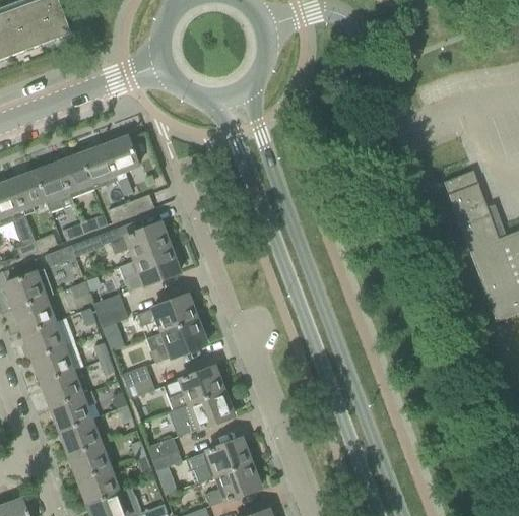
[(0,58),(71,31),(59,0),(31,0),(0,12),(0,58)]
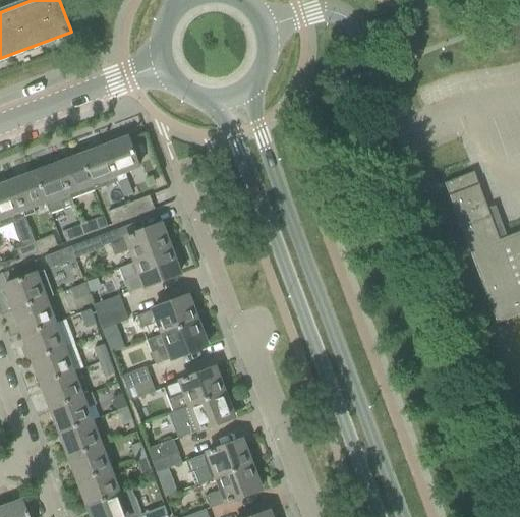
[(125,170),(138,165),(127,134),(104,142),(118,181),(128,177),(125,170)]
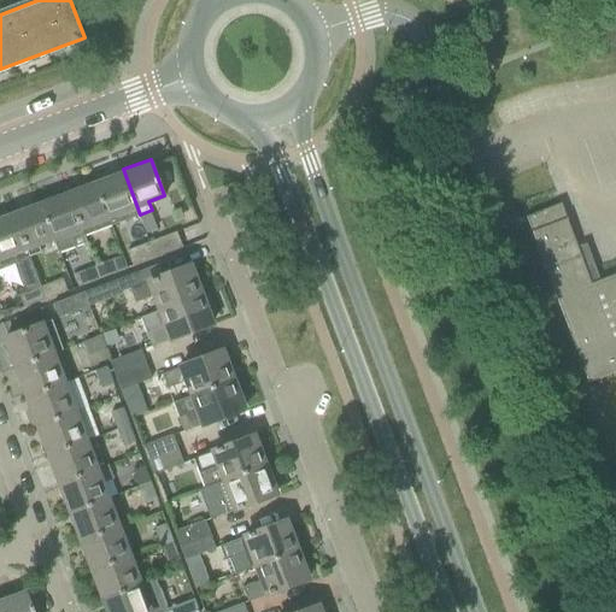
[(112,224),(140,215),(123,169),(95,180),(112,224)]
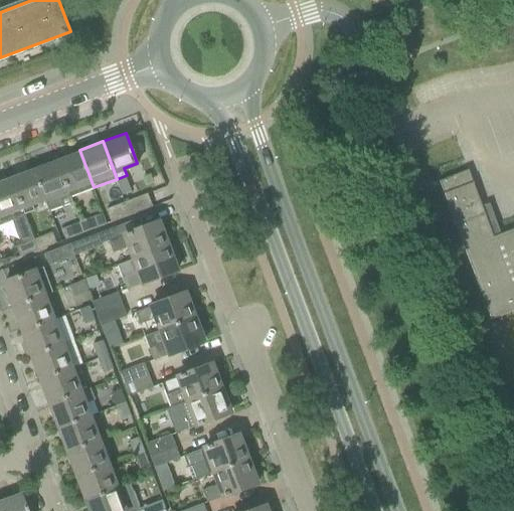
[(71,195),(94,187),(79,150),(57,159),(72,200),(73,200),(71,195)]
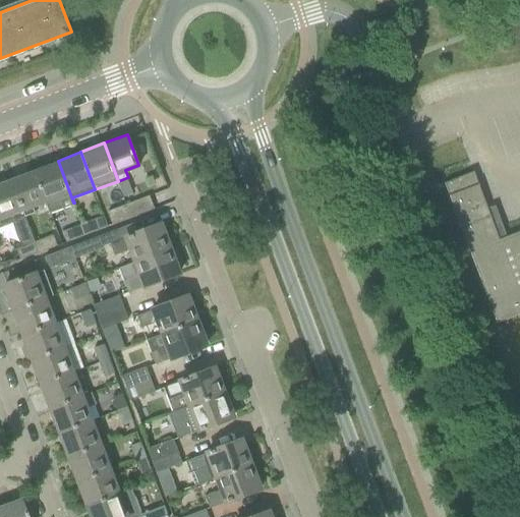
[(50,212),(73,203),(58,161),(35,169),(50,212)]
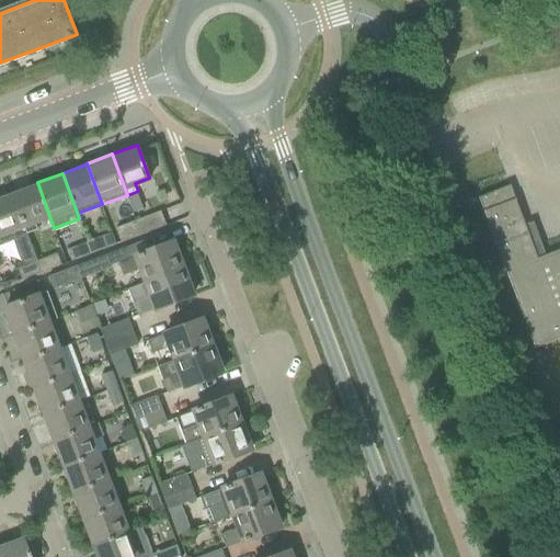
[(53,228),(54,228),(37,182),(12,192),(26,230),(36,226),(35,223),(49,217),(53,228)]
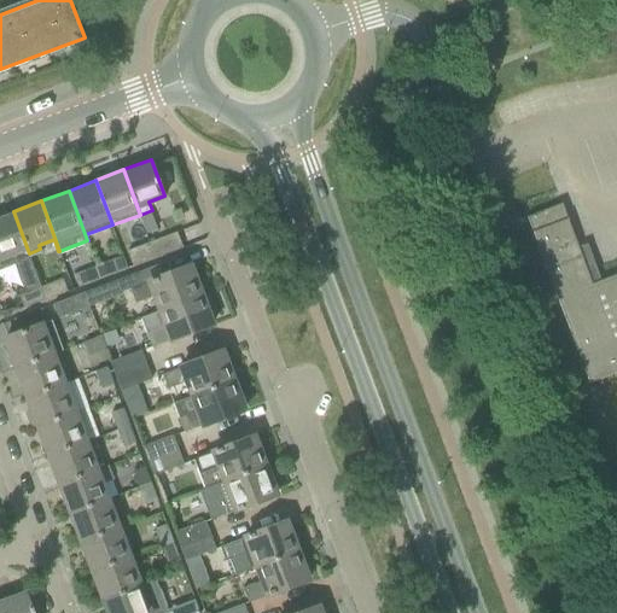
[(587,241),(578,244),(563,200),(528,214),(589,379),(616,368),(616,270),(601,278),(587,241)]
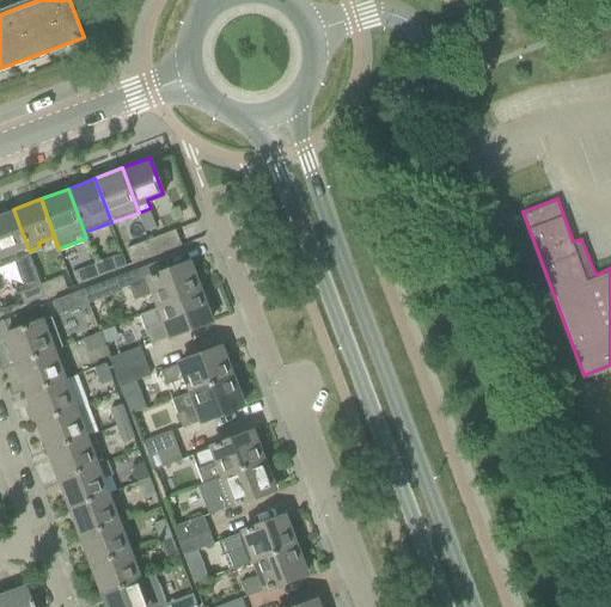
[(29,251),(13,209),(0,213),(0,262),(14,257),(25,287),(18,289),(24,302),(44,295),(41,288),(46,287),(43,282),(41,283),(41,282),(40,282),(29,251)]
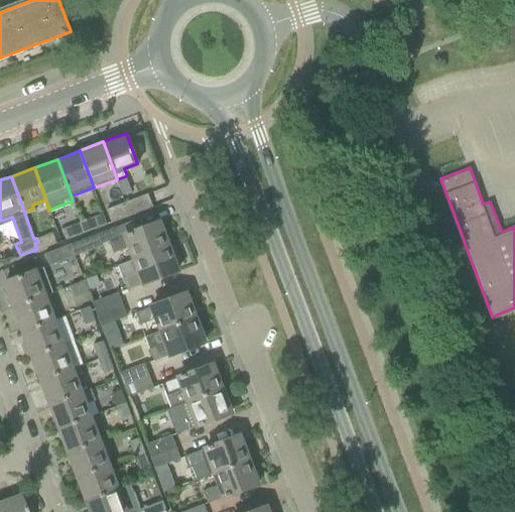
[(124,216),(152,206),(147,192),(122,201),(125,209),(122,210),(124,216)]
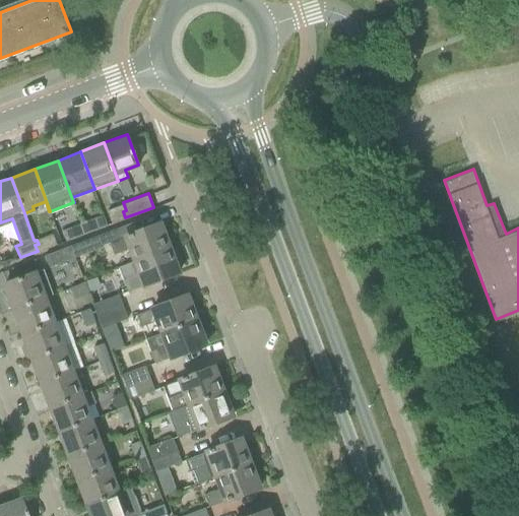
[(123,211),(126,210),(123,202),(109,207),(115,221),(125,217),(123,211)]
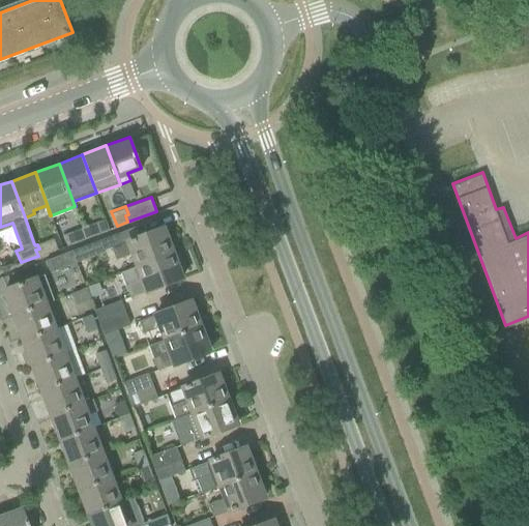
[(85,237),(96,233),(92,223),(83,226),(83,227),(84,227),(85,231),(83,232),(85,237)]
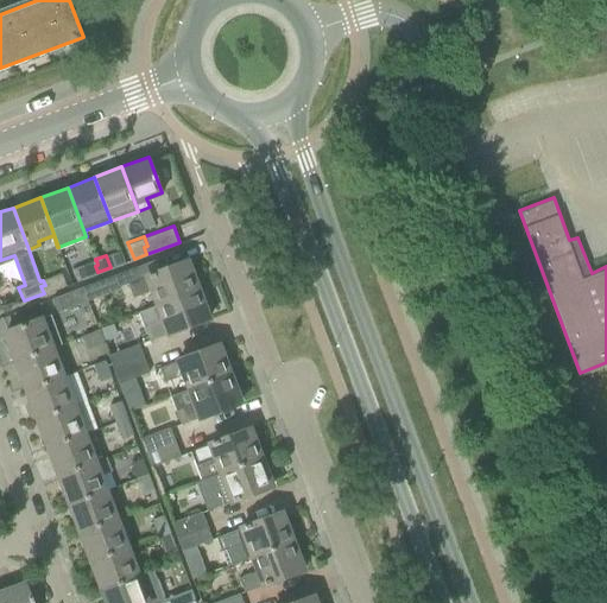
[(96,260),(95,260),(95,259),(73,267),(77,280),(97,272),(95,266),(97,265),(96,260)]
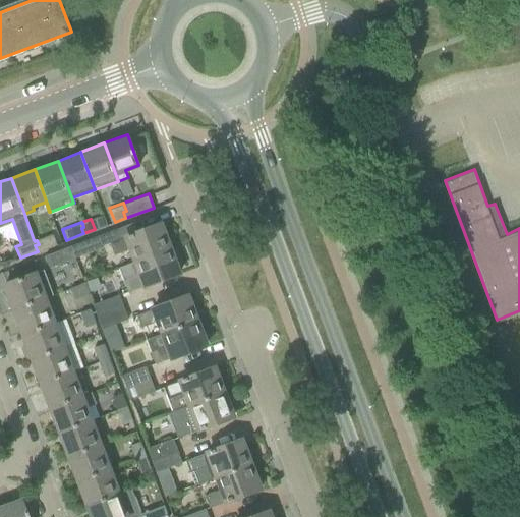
[(119,238),(110,241),(111,242),(115,254),(131,248),(136,261),(170,247),(161,222),(145,228),(126,234),(126,235),(119,238)]
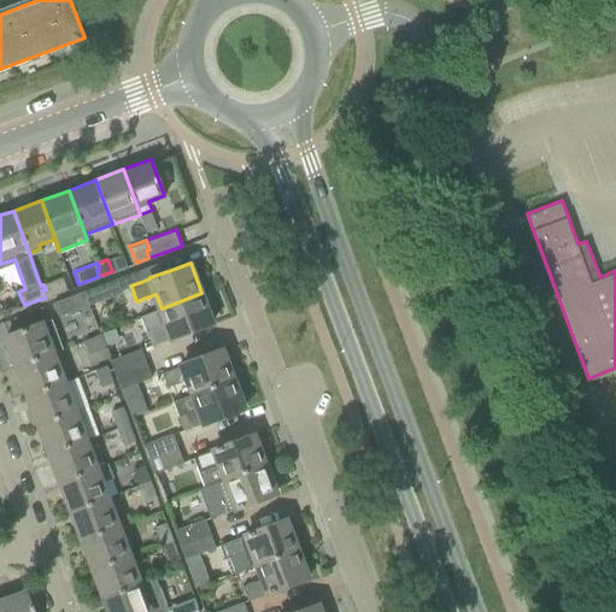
[(45,298),(68,289),(63,276),(41,284),(41,286),(44,284),(46,289),(41,290),(45,298)]
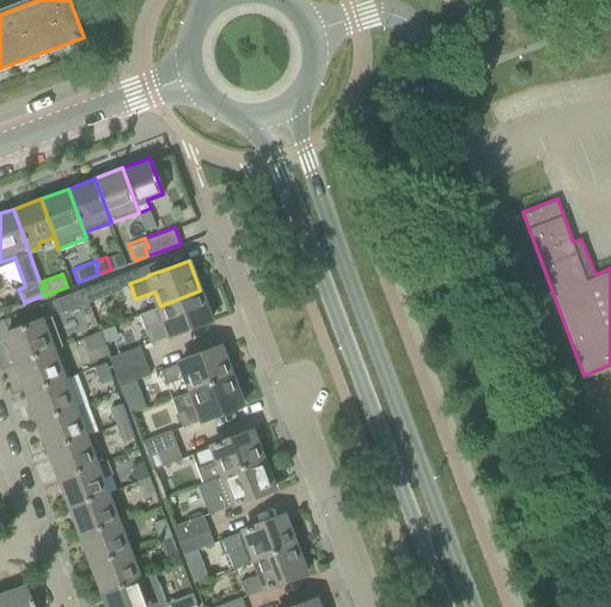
[(112,276),(83,287),(89,300),(117,289),(112,276)]
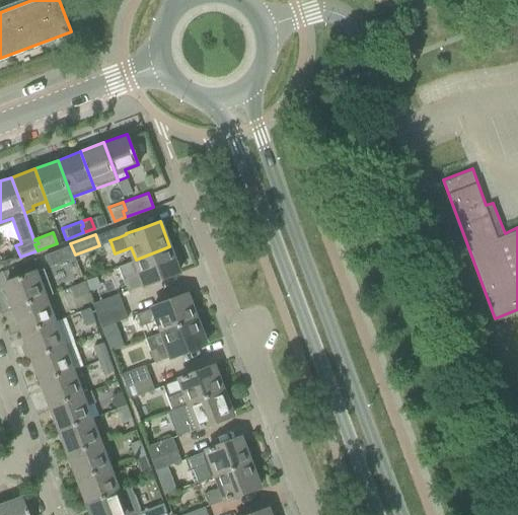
[(49,265),(75,254),(70,243),(45,252),(49,265)]
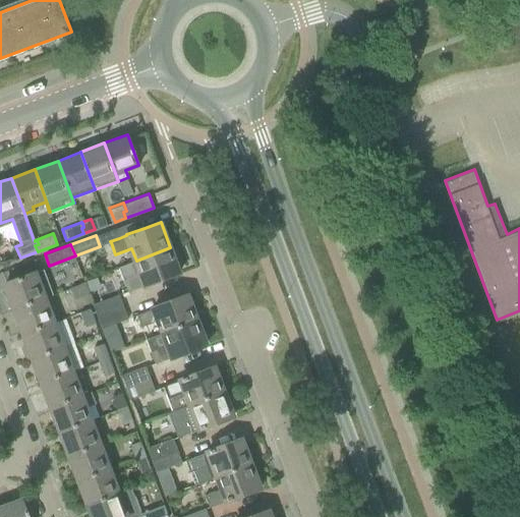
[(136,261),(120,267),(124,279),(128,290),(145,284),(145,285),(179,272),(170,247),(136,261)]
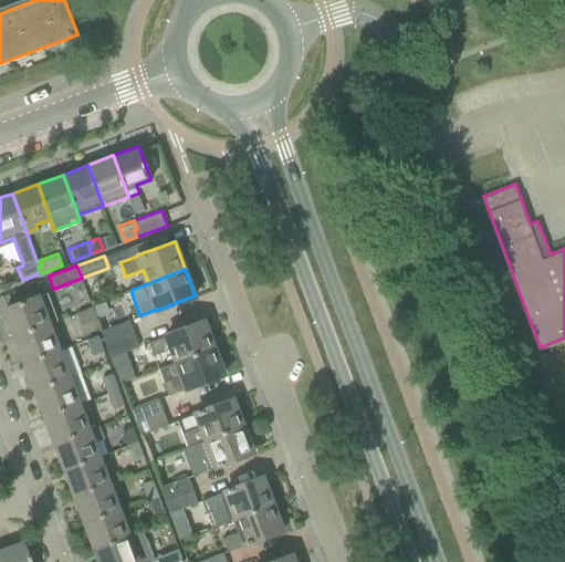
[(16,334),(50,321),(58,318),(48,291),(4,308),(10,321),(7,323),(16,334)]
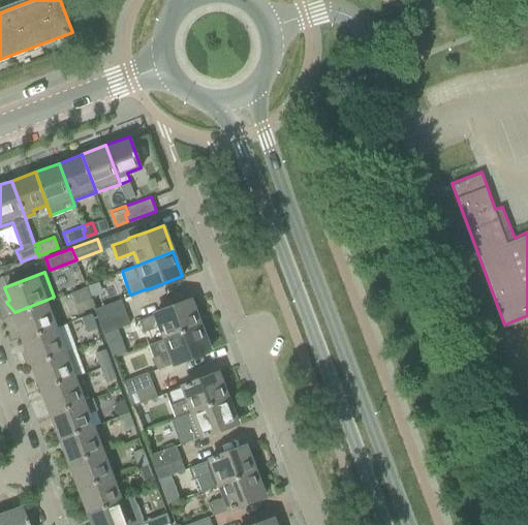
[(76,303),(92,296),(87,284),(71,290),(76,303)]
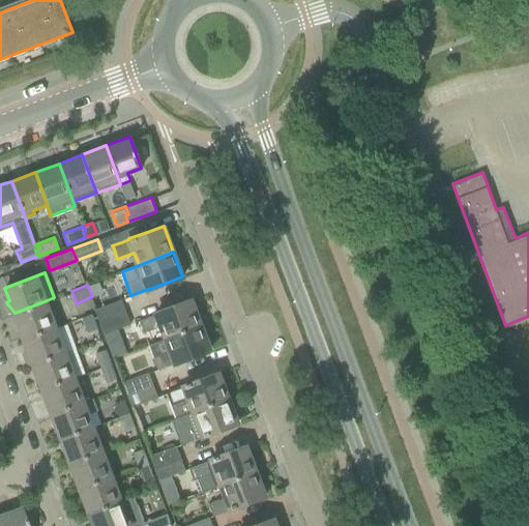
[(99,322),(125,312),(120,298),(94,308),(99,322)]
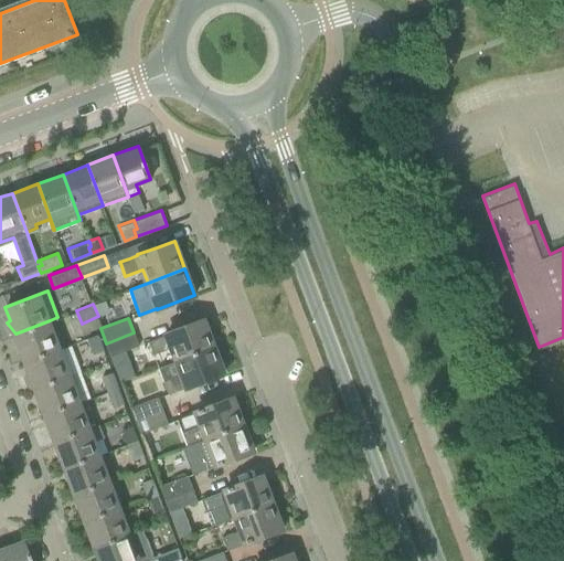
[(159,368),(214,347),(203,318),(148,339),(153,353),(168,348),(172,361),(158,367),(159,368)]
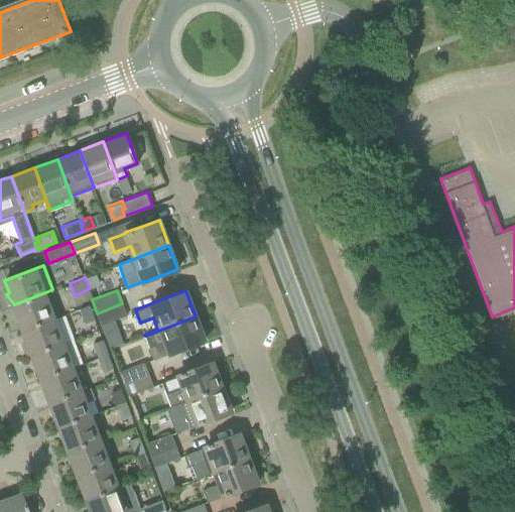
[(23,330),(54,317),(45,292),(14,304),(23,330)]
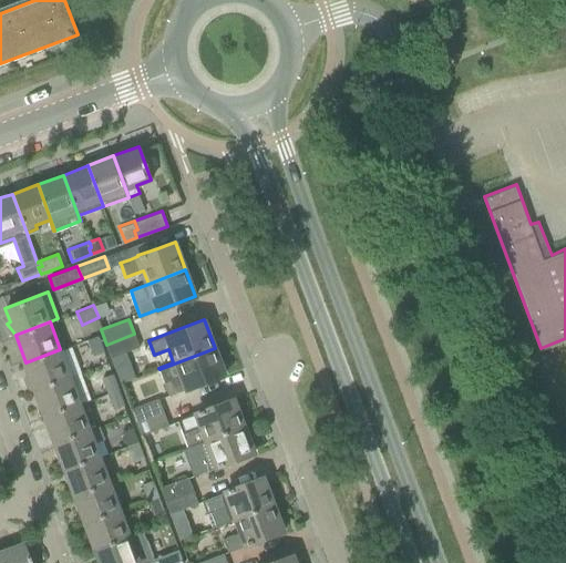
[(93,355),(105,349),(99,334),(86,338),(93,355)]
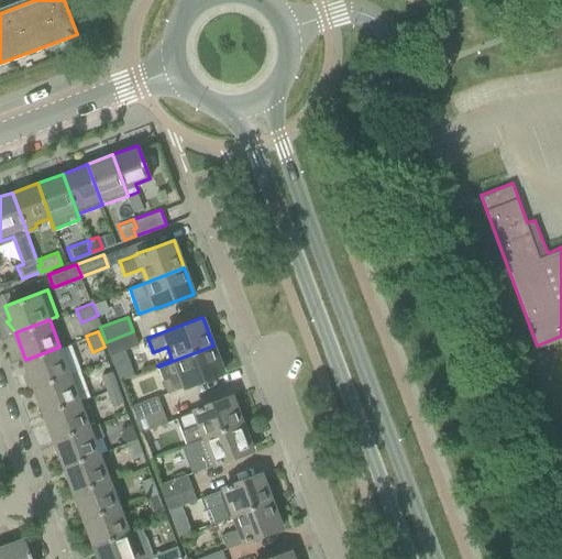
[(110,354),(138,343),(133,331),(106,342),(110,354)]
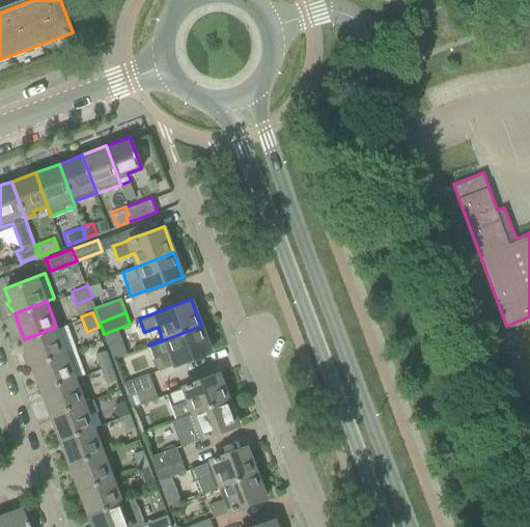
[(167,352),(154,357),(158,370),(191,358),(211,351),(201,326),(163,340),(167,352)]
